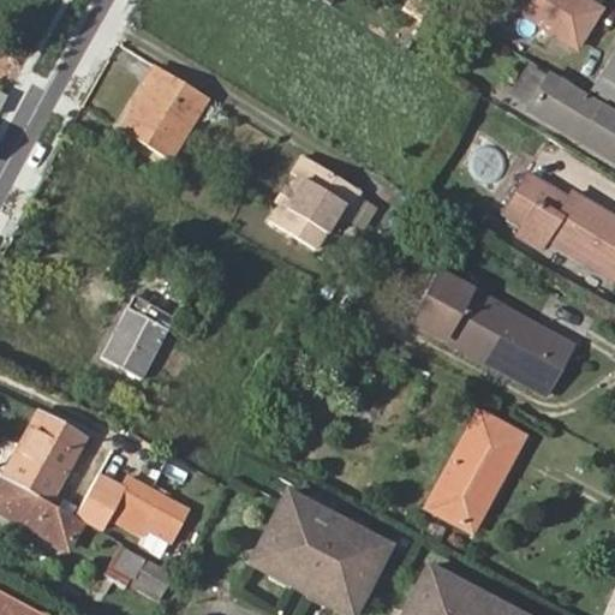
[(580,49),(604,12),(585,0),(517,0),(513,7),(580,49)]
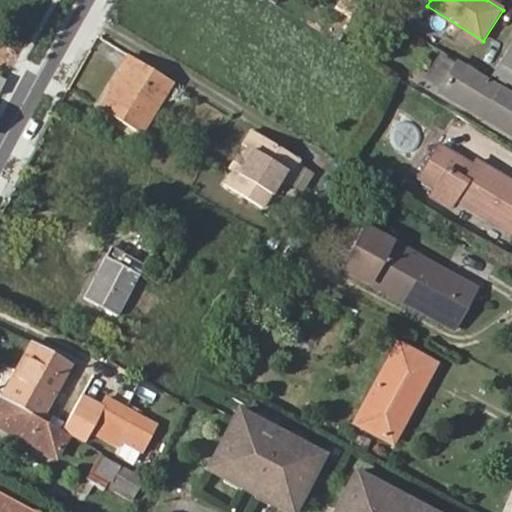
[(111,67),(118,70),(127,54),(121,50),(111,67)]
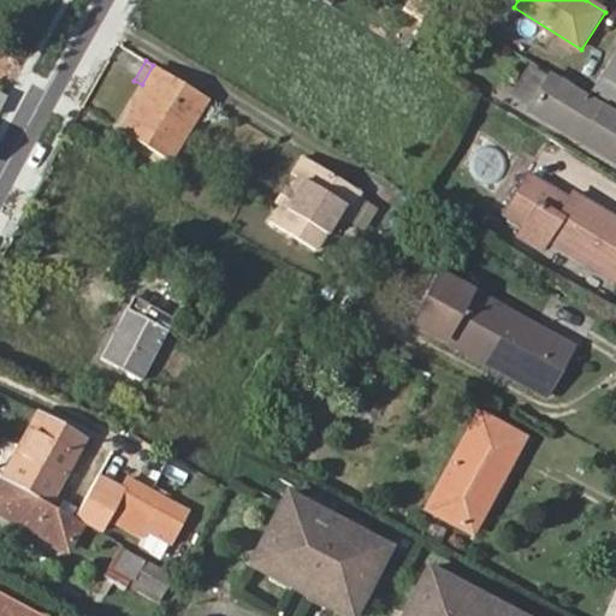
[(4,65),(0,71),(0,86),(22,96),(30,81),(4,65)]
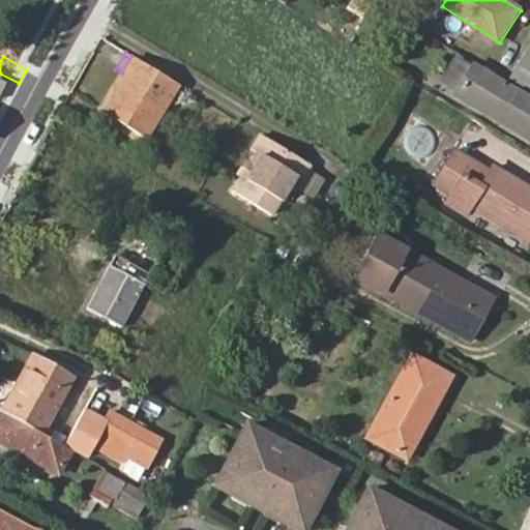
[(143,136),(172,81),(131,56),(122,72),(99,112),(143,136)]
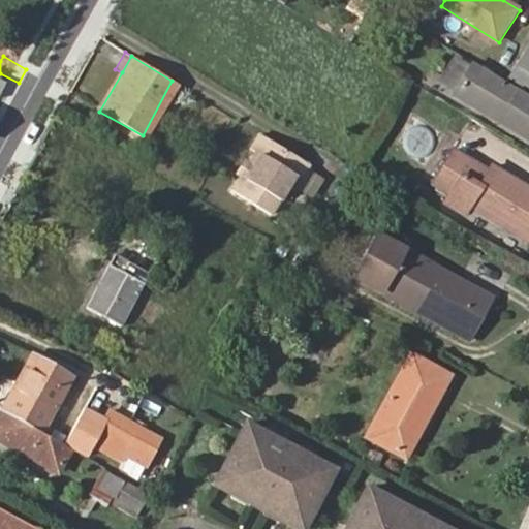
[(528,97),(475,65),(458,98),(528,139),(528,97)]
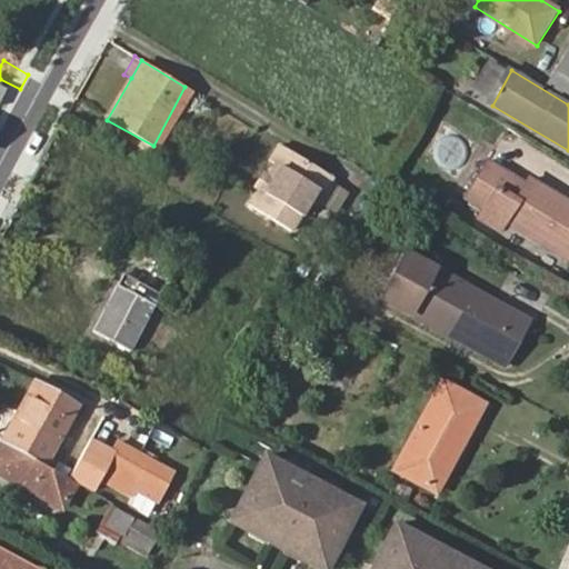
[(12,92),(2,87),(0,90),(0,108),(3,110),(12,92)]
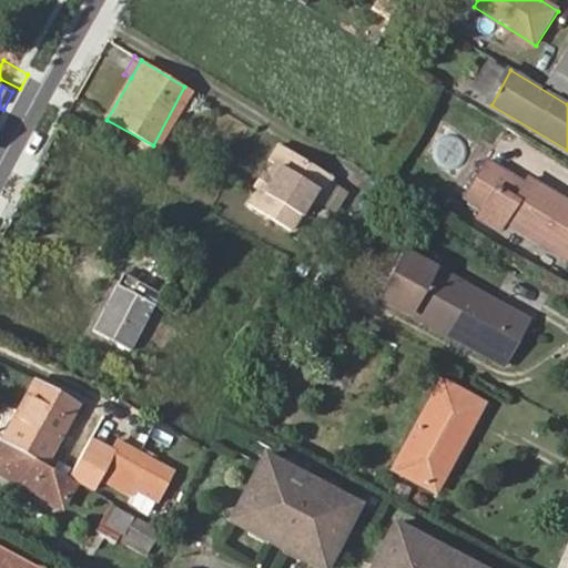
[(256,189),(246,205),(288,229),(304,199),(313,202),(315,199),(326,176),(328,173),(275,142),(264,160),(272,163),(263,178),(259,185),(256,189)]
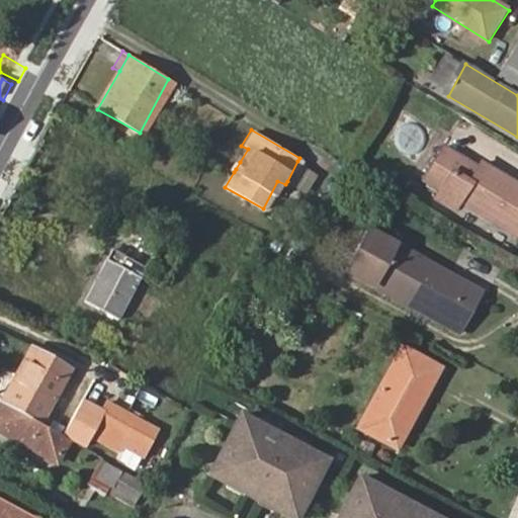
[(444,191),(463,160),(446,151),(427,181),(444,191)]
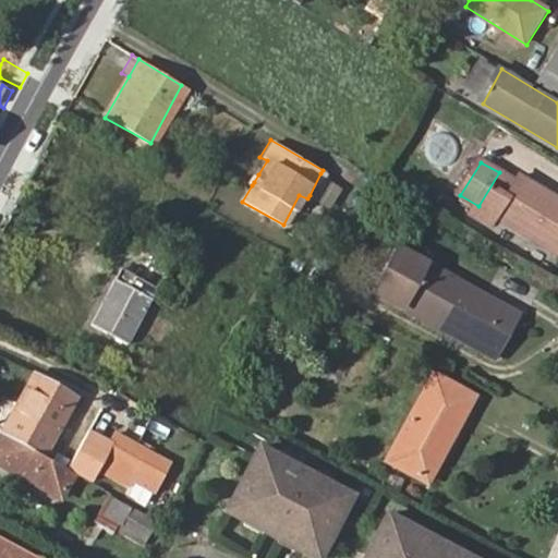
[(247,182),(252,185),(254,182),(258,174),(254,171),(247,182)]
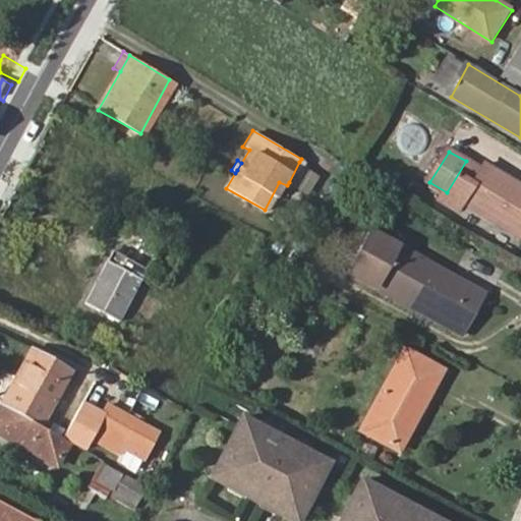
[(485,172),(466,161),(447,192),(466,204),(485,172)]
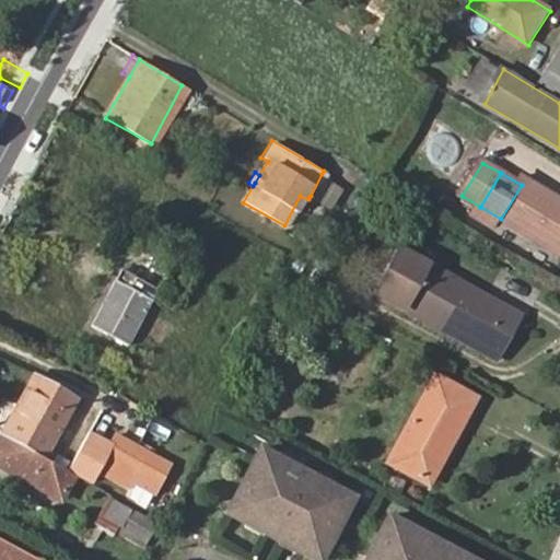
[(338,184),(322,174),(311,196),(326,205),(338,184)]
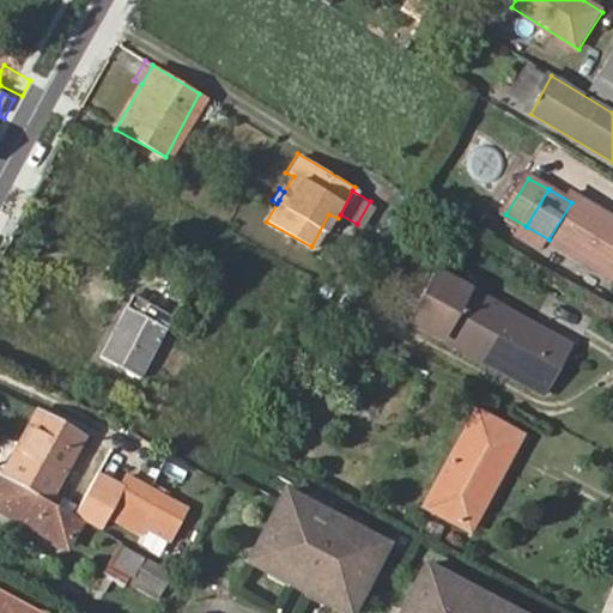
[(612,213),(576,193),(571,202),(548,240),(612,278),(612,213)]
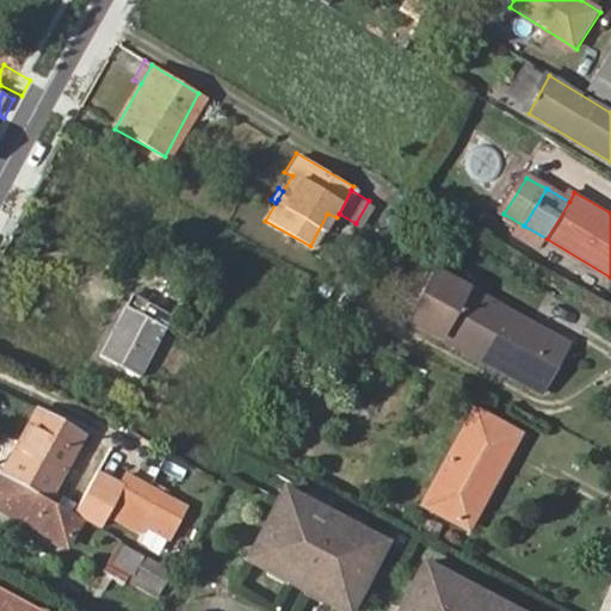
[(467,297),(471,288),(433,267),(403,322),(545,397),(574,343),(505,306),(498,315),(467,297)]
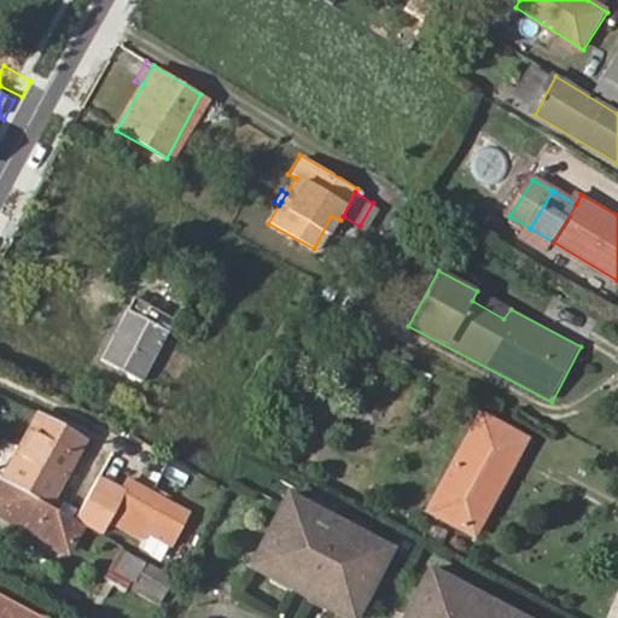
[(511,309),(477,291),(472,301),(503,319),(511,309)]
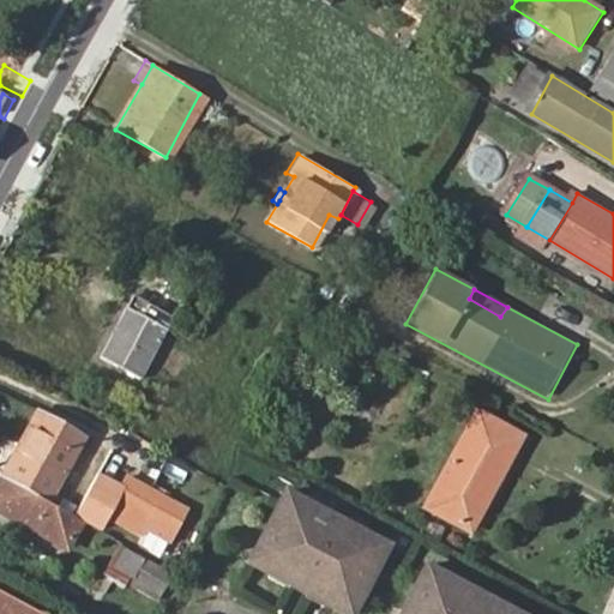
[(134,300),(101,361),(142,381),(178,321),(134,300)]
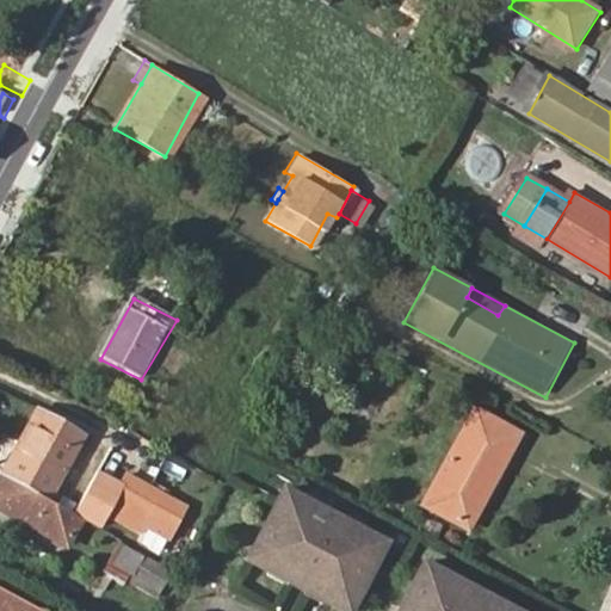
[(426,507),(473,531),(522,436),(479,412),(426,507)]
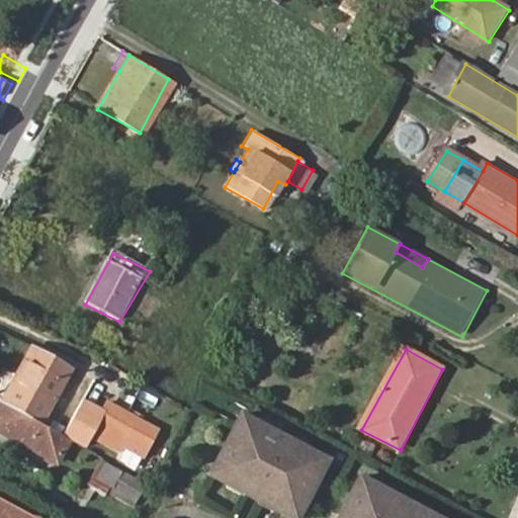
[(33,350),(2,407),(45,430),(74,373),(33,350)]
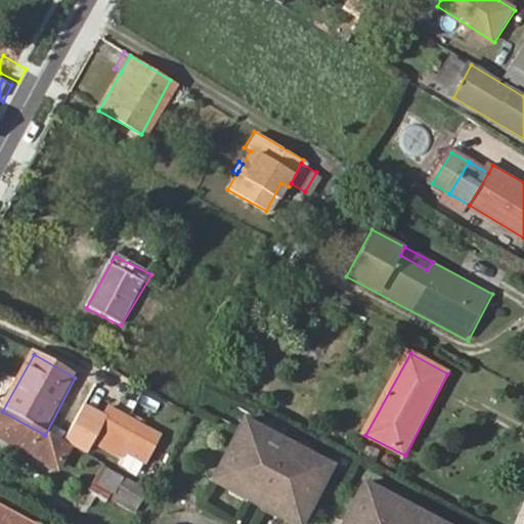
[(111,408),(93,442),(125,459),(129,452),(147,463),(162,435),(111,408)]
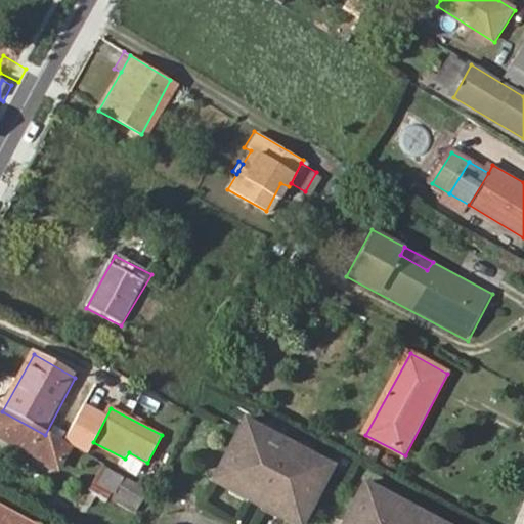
[(45,435),(2,411),(0,415),(0,434),(62,468),(71,449),(45,435)]
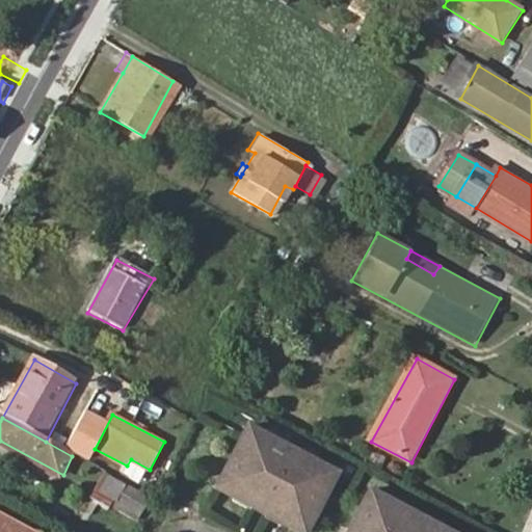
[(299,531),(306,531),(337,473),(248,427),(216,487),(299,531)]
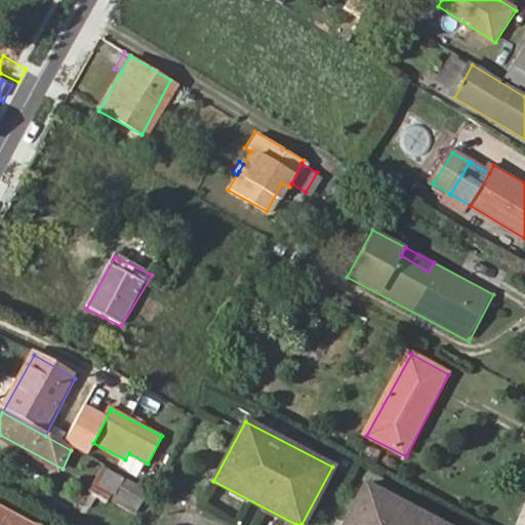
[(0,441),(59,473),(63,469),(0,435),(0,441)]
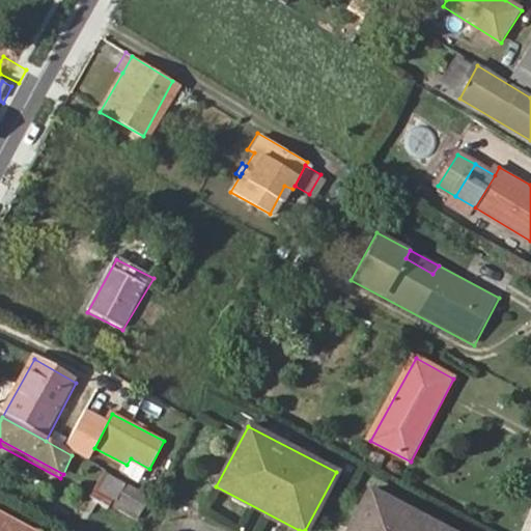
[(95,492),(116,502),(126,484),(106,474),(95,492)]
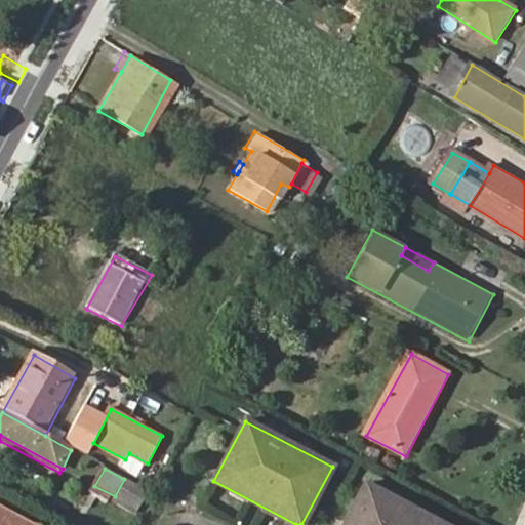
[(115,496),(138,510),(149,493),(124,479),(115,496)]
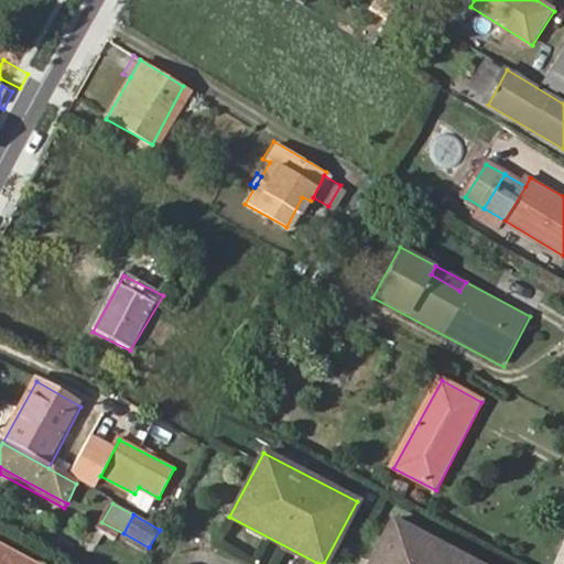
[(475,563),(393,521),(370,563),(475,563)]
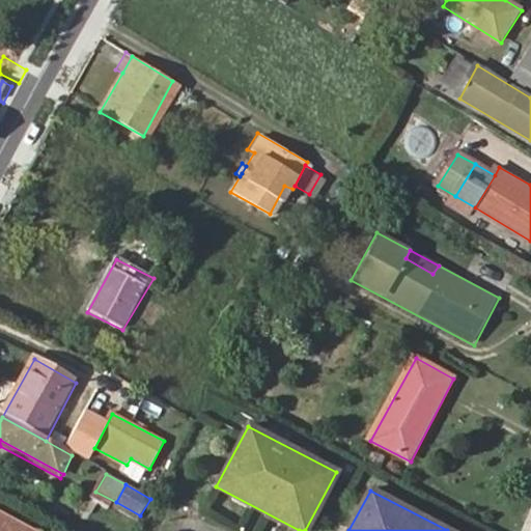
[(111,511),(113,508),(116,502),(95,492),(91,499),(111,511)]
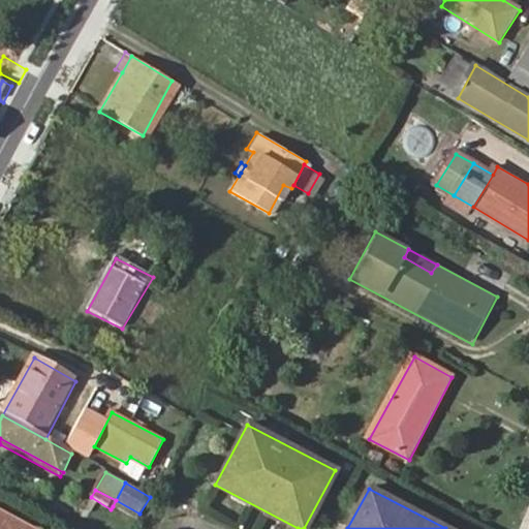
[(136,519),(139,514),(116,500),(113,506),(136,519)]
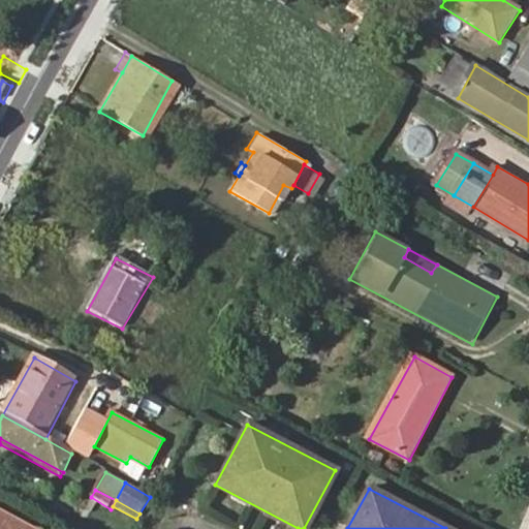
[(0,528),(32,528),(0,511),(0,528)]
